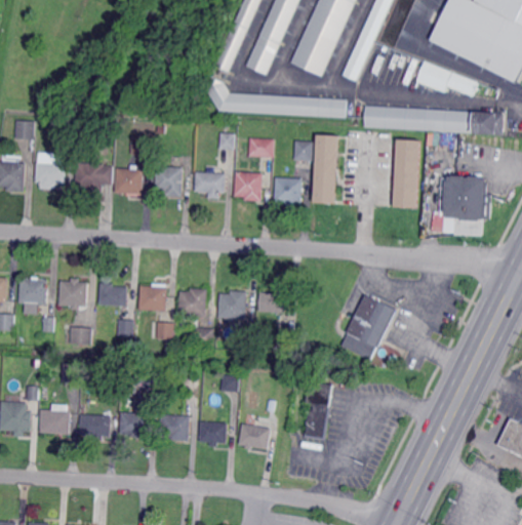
[(258,0),(227,72),(213,66),(242,0),(258,0)]
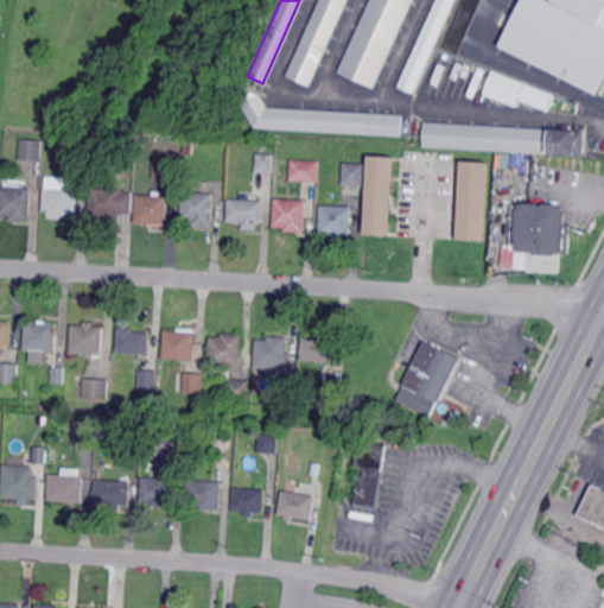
[(344,0),(305,87),(284,76),(317,0),(344,0)]
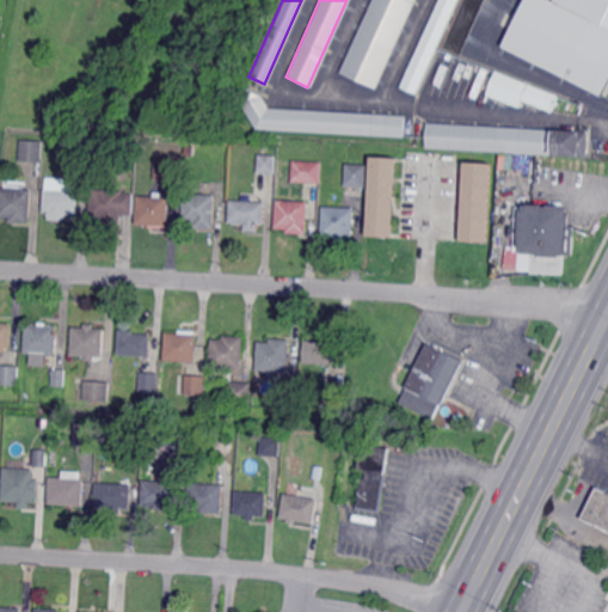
[(412,0),(373,90),(337,73),(369,0),(412,0)]
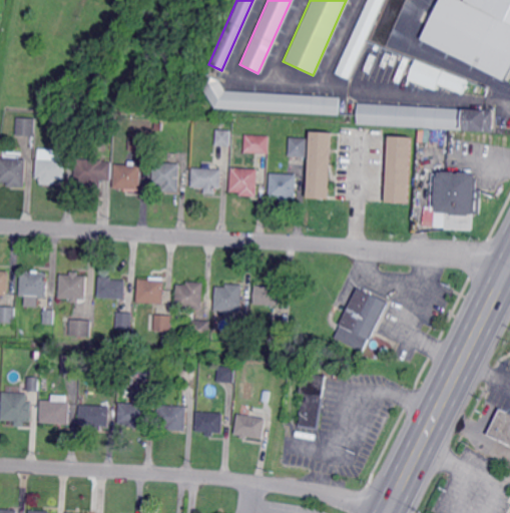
[(381,0),(346,78),(333,73),(365,0),(381,0)]
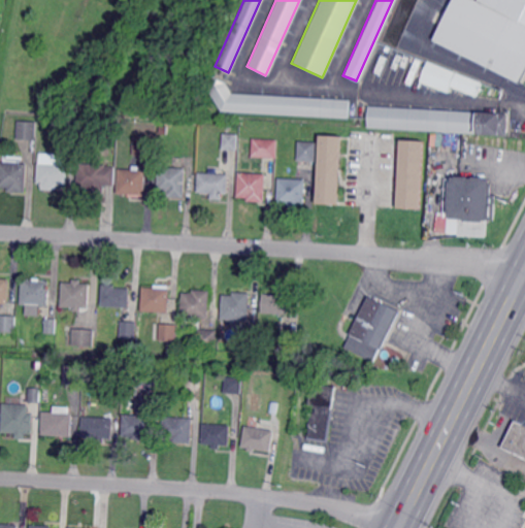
[(524,0),(524,69),(519,83),(433,40),(452,0),(524,0)]
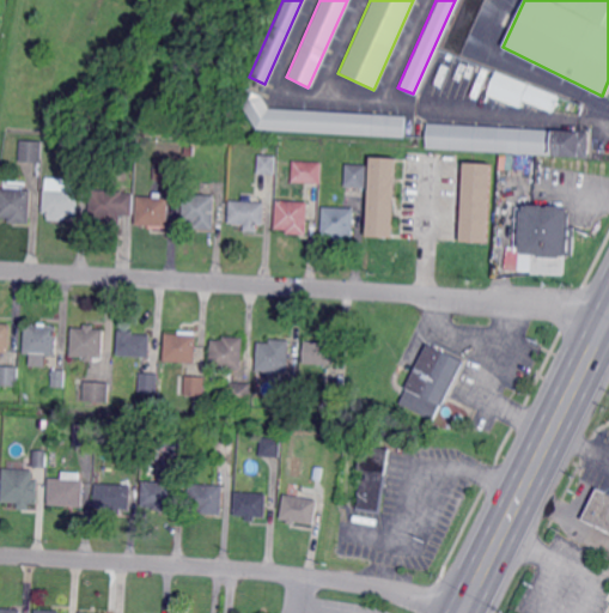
[(549,113),(521,102),(517,108),(485,96),(494,72),(556,96),(549,113)]
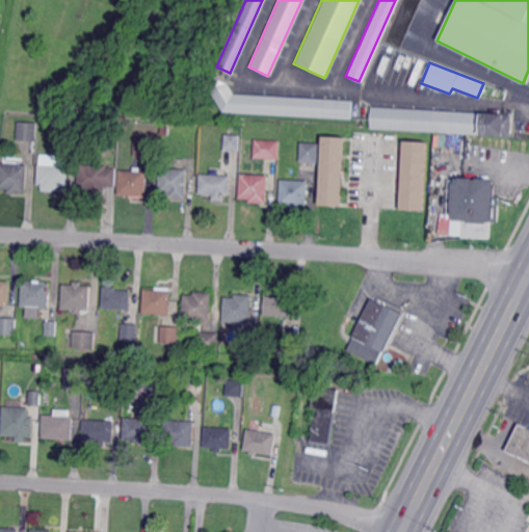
[(348,121),(220,112),(207,88),(212,78),(225,83),(231,95),(349,102),(348,121)]
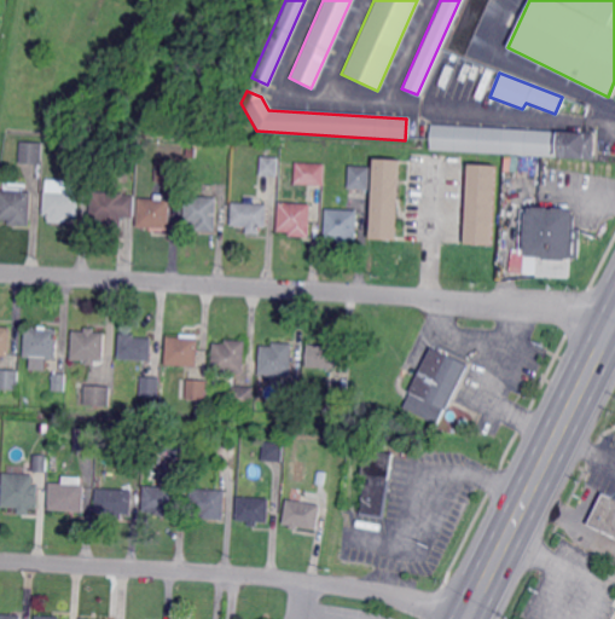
[(590,160),(427,150),(429,125),(591,134),(590,160)]
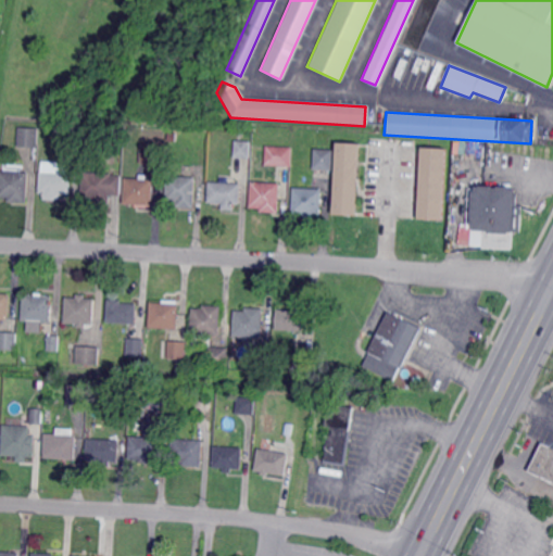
[(36,148),(16,146),(17,127),(37,128),(36,148)]
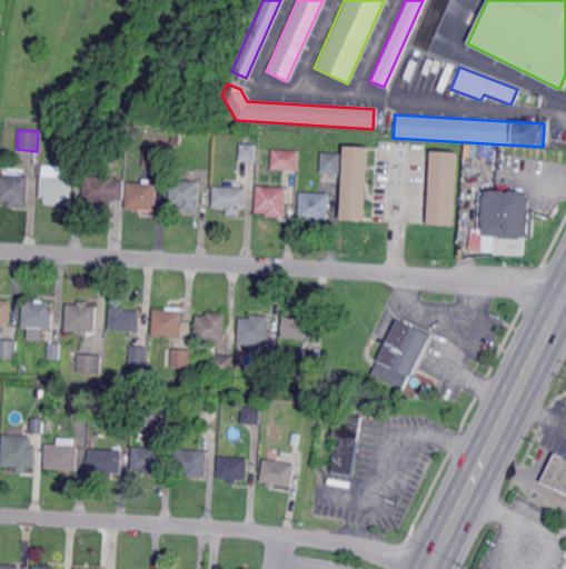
[(181,138),(179,138),(178,143),(170,143),(171,130),(181,131),(181,138)]
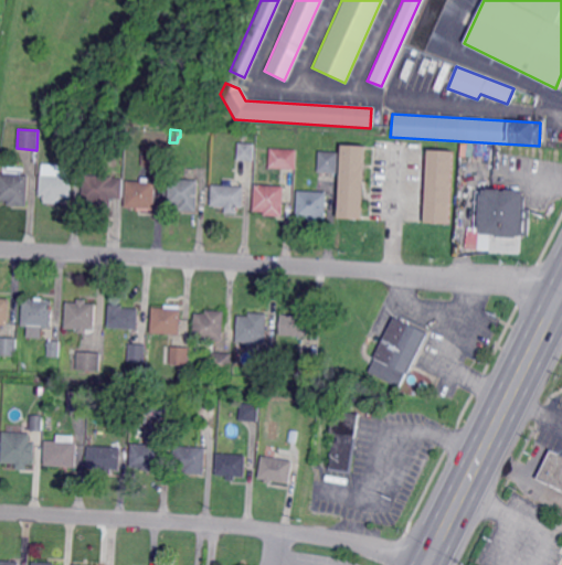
[(107,144),(98,144),(98,132),(107,132),(107,144)]
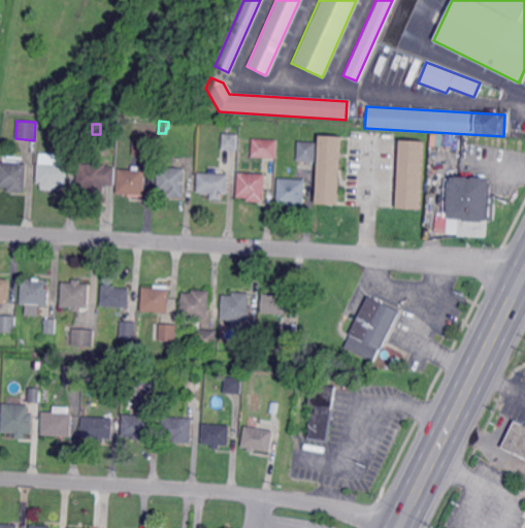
[(235,151),(221,150),(221,133),(236,134),(235,151)]
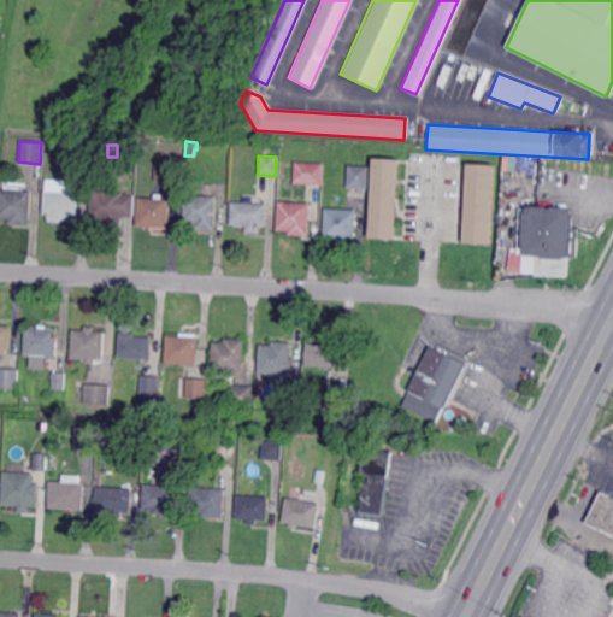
[(395,239),(369,238),(372,158),(399,159),(395,239)]
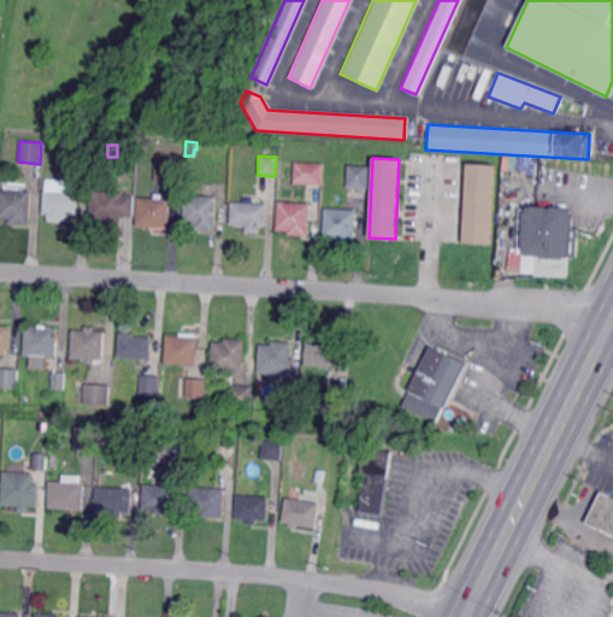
[(322,184),(292,183),(293,162),(323,163),(322,184)]
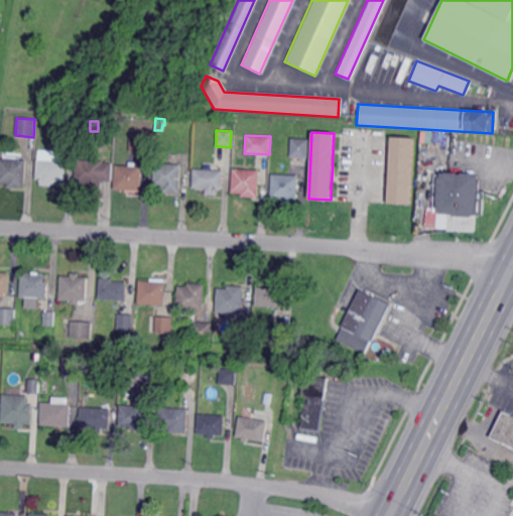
[(409,205),(386,203),(390,137),(413,138),(409,205)]
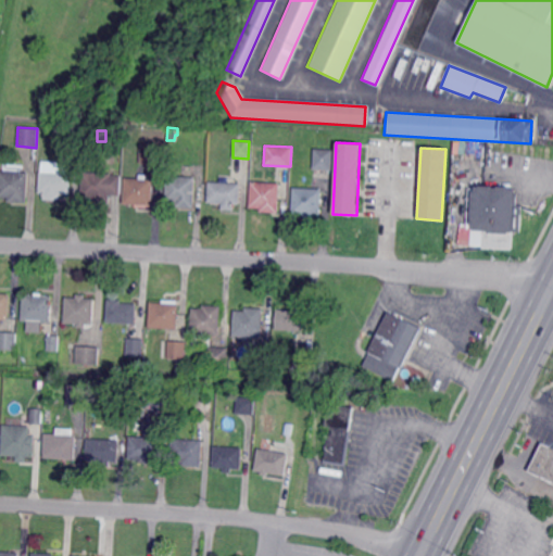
[(331,171),(312,168),(313,149),(332,150),(331,171)]
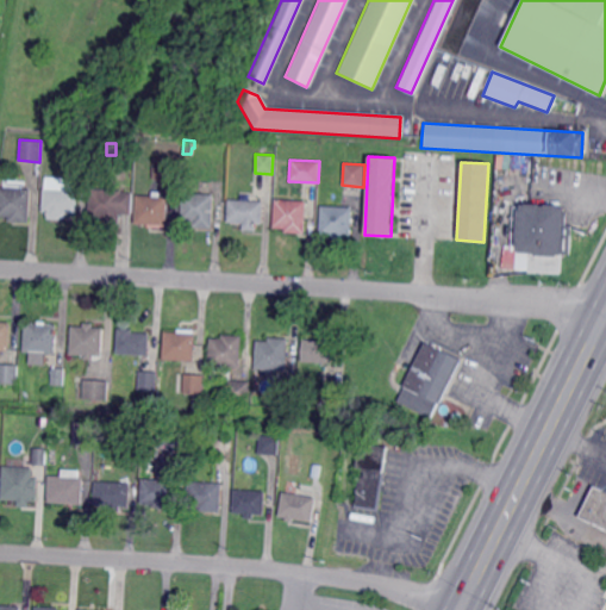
[(76,213),(60,212),(60,219),(47,218),(47,212),(42,212),(43,176),(73,178),(72,191),(77,191),(76,213)]
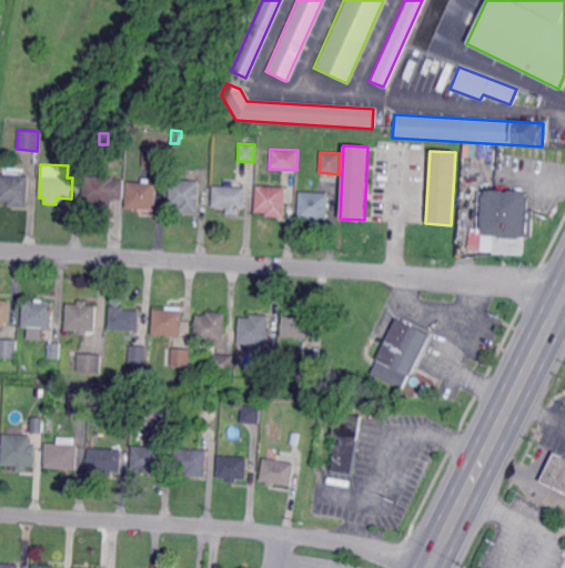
[(27,206),(8,206),(8,201),(0,201),(0,174),(28,176),(27,206)]
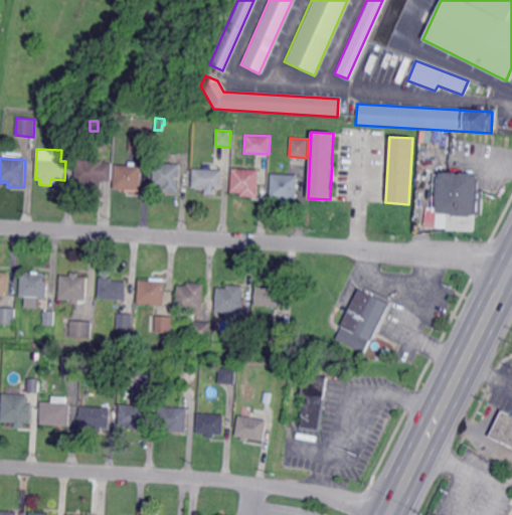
[(178,164),(180,164),(178,192),(162,191),(162,187),(152,186),(154,162),(168,163),(168,158),(179,159),(178,164)]
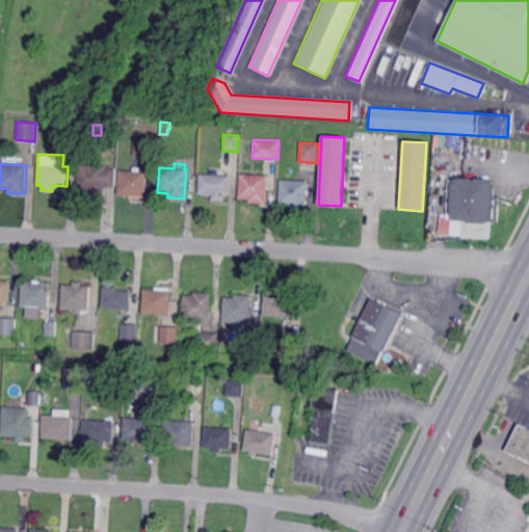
[(104,194),(86,193),(86,189),(76,189),(78,164),(105,166),(104,194)]
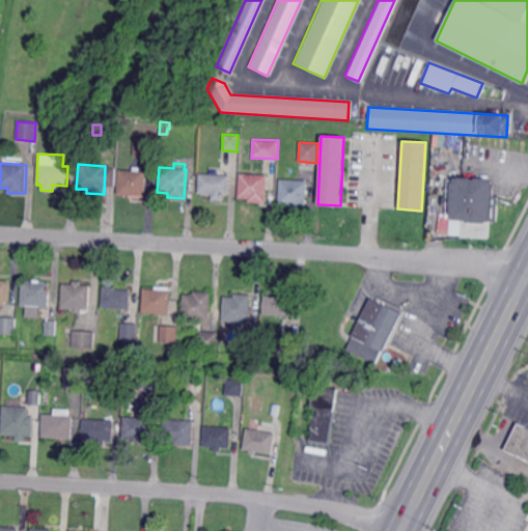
[(139,171),(144,171),(143,198),(128,197),(129,195),(116,194),(117,170),(132,170),(132,166),(139,167),(139,171)]
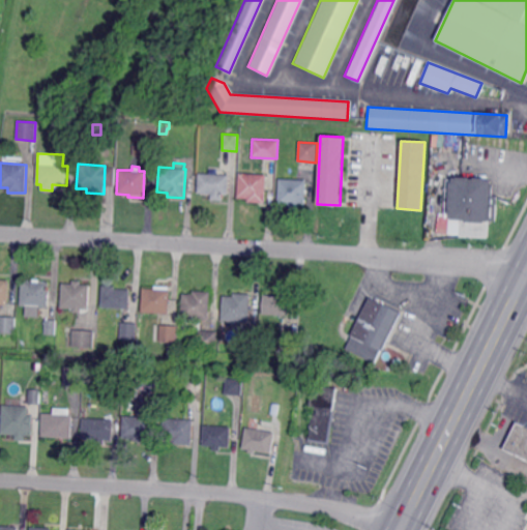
[(223,175),(228,175),(227,195),(223,194),(222,200),(210,199),(210,196),(200,196),(200,193),(197,193),(198,173),(217,174),(217,171),(224,172),(223,175)]
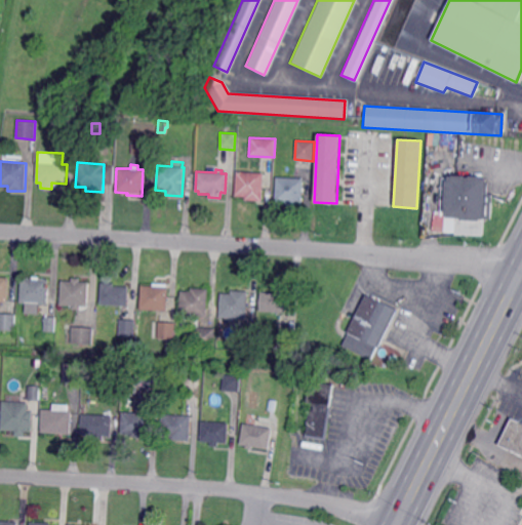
[(262,200),(244,200),(245,196),(235,196),(236,171),(263,172),(262,200)]
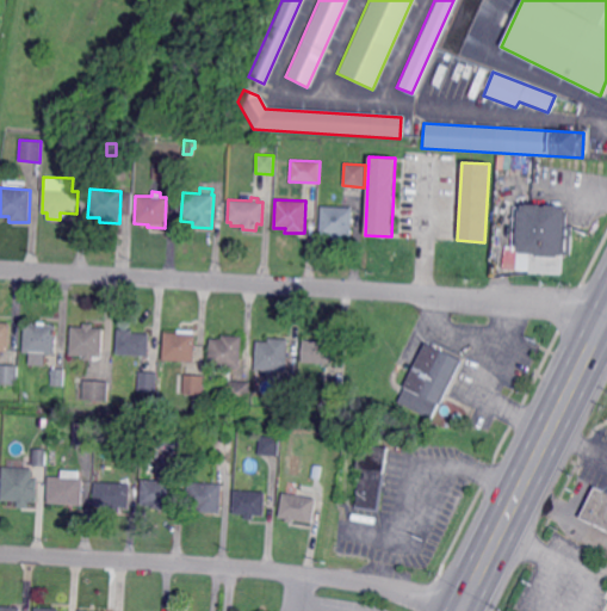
[(539,207),(544,208),(544,205),(558,207),(558,209),(562,209),(562,214),(565,214),(564,226),(569,227),(568,255),(559,255),(558,276),(527,275),(527,255),(518,254),(518,250),(515,250),(516,211),(519,211),(519,205),(525,207),(525,204),(539,205),(539,207)]
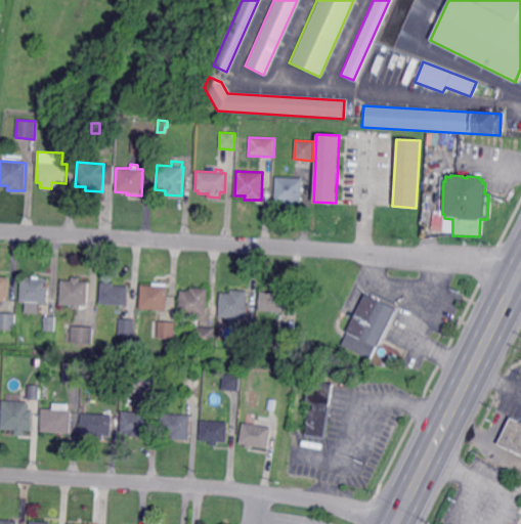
[(301,203),(273,201),(275,177),(302,178),(301,203)]
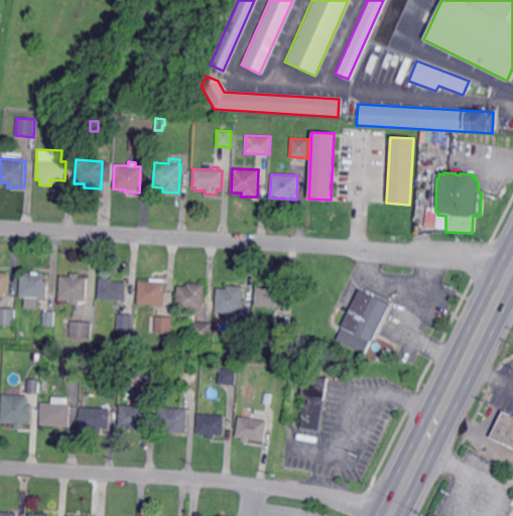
[(45,298),(19,297),(21,273),(47,275),(45,298)]
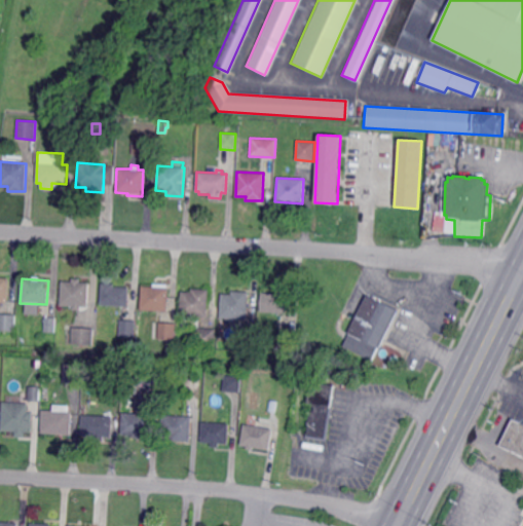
[(86,306),(60,305),(61,282),(87,283),(86,306)]
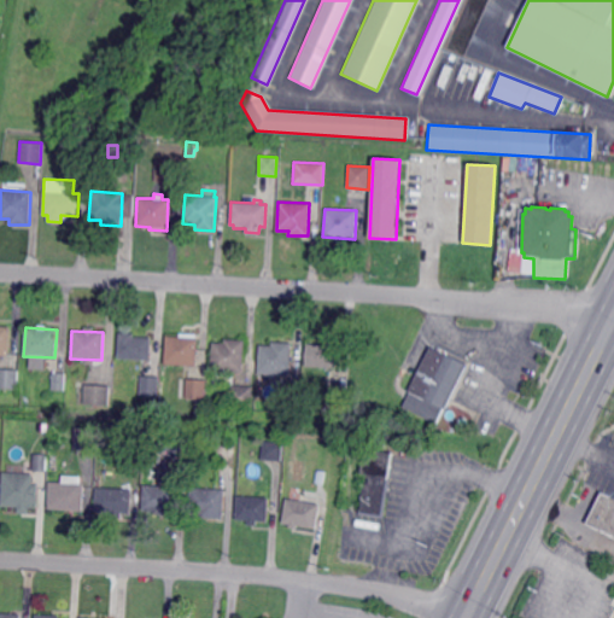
[(150,360),(117,357),(118,333),(133,333),(133,337),(151,338),(150,360)]
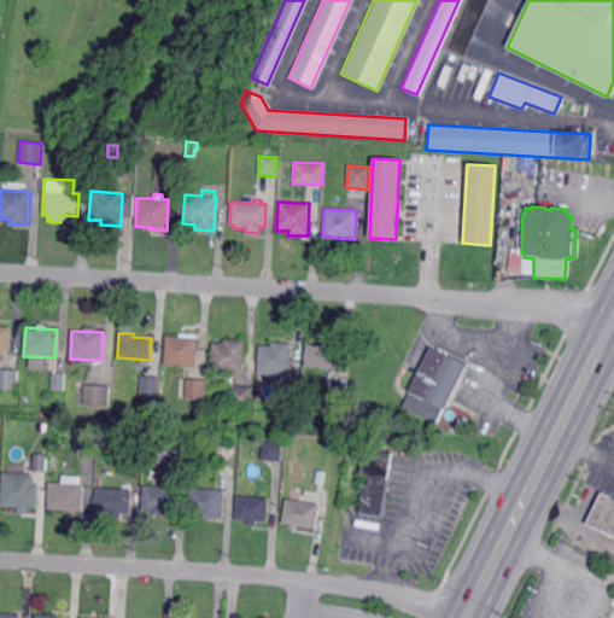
[(196,366),(164,363),(165,334),(179,336),(179,333),(197,334),(196,366)]
